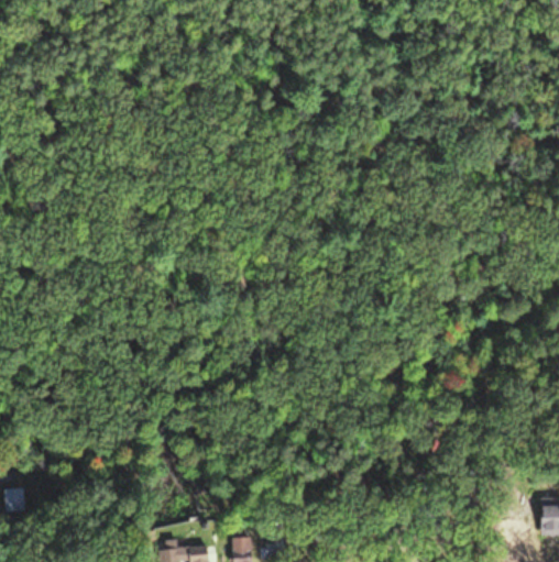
[(3,488),(3,511),(24,511),(24,488),(3,488)]
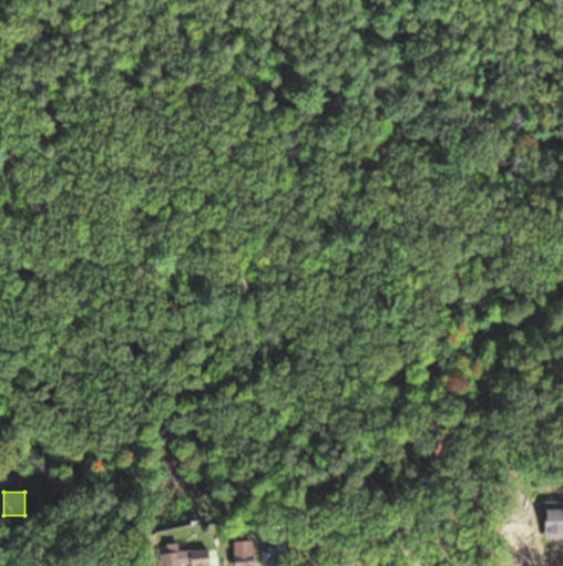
[(562,508),(539,508),(539,539),(562,539),(562,508)]
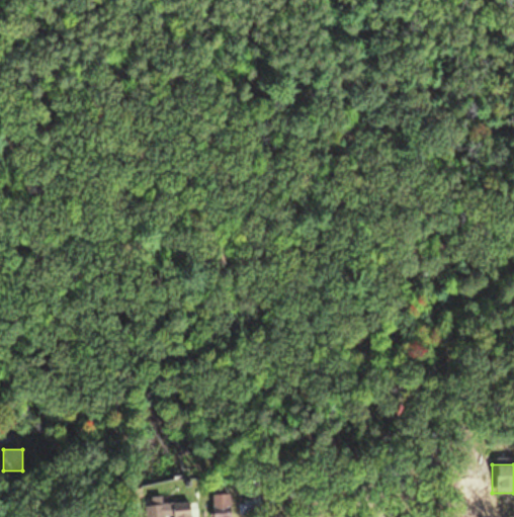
[(231,516),(231,494),(211,494),(210,516),(231,516)]
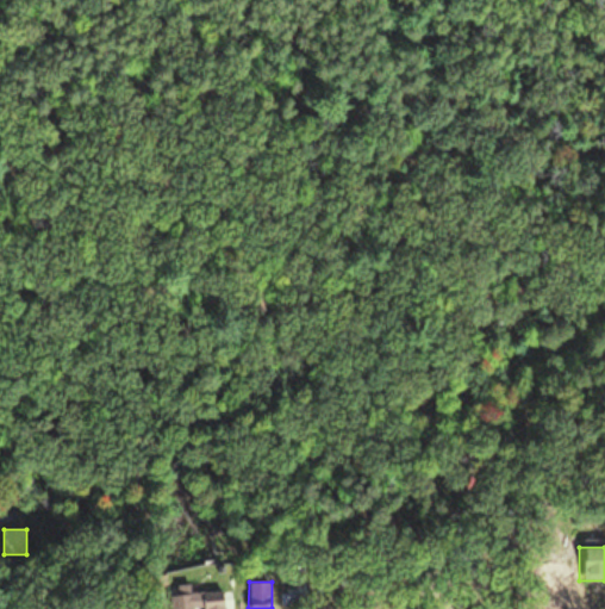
[(307,582),(282,582),(282,606),(307,606),(307,582)]
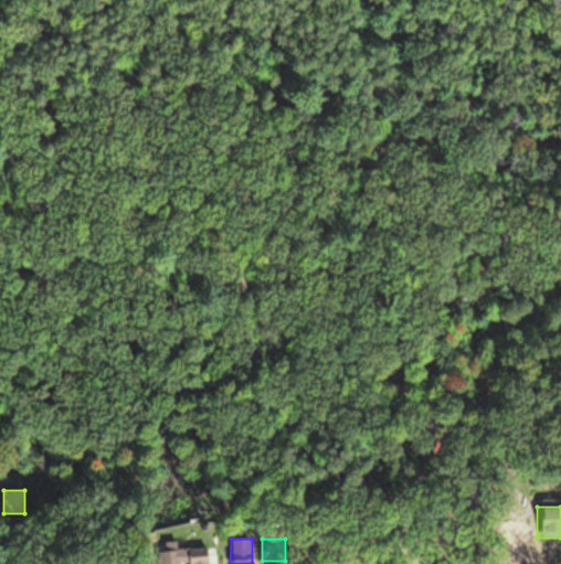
[(163,551),(163,563),(209,563),(208,549),(163,551)]
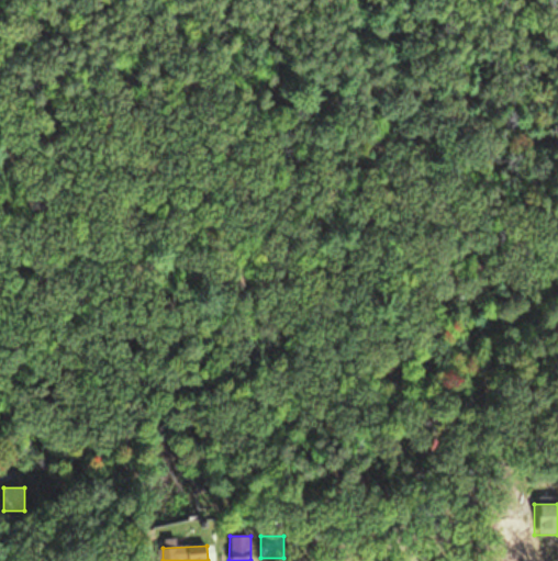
All buildings are outlined.
